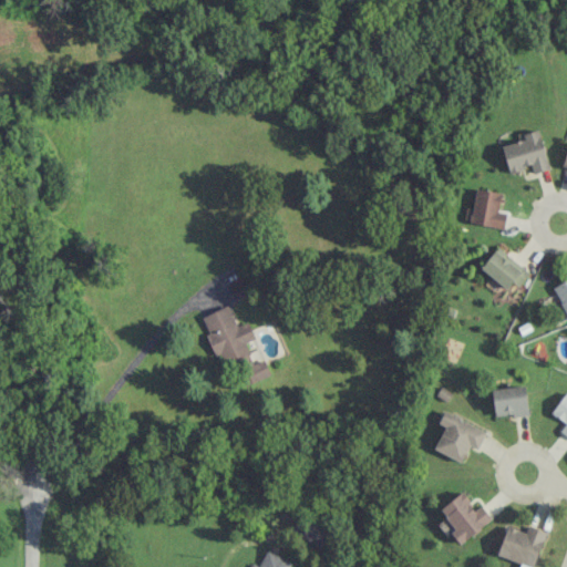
[(549,168),(538,130),(523,134),(525,140),(502,146),(509,173),(532,166),(534,173),(549,168)]
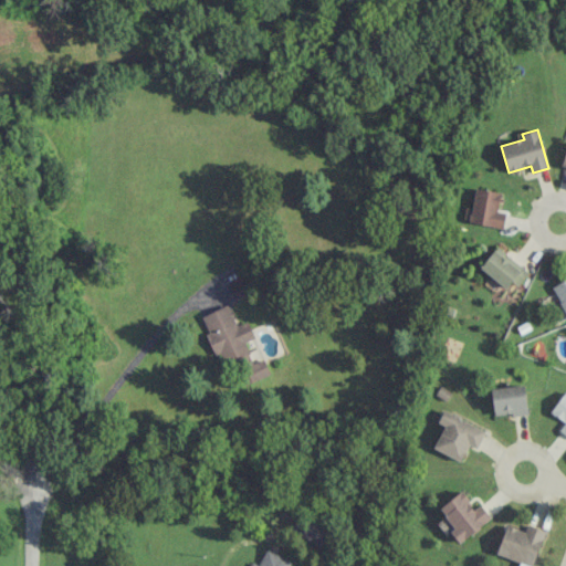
[(498,211),(500,191),(474,188),(469,223),(503,228),(505,212),(498,211)]
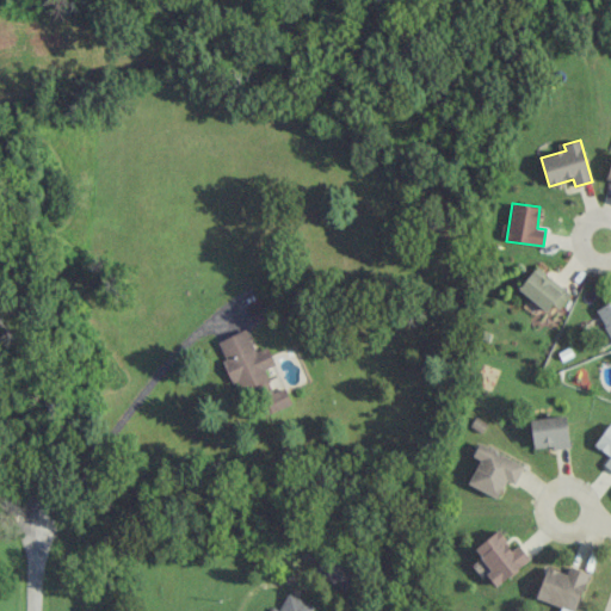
[(568,291),(536,266),(518,290),(550,315),(568,291)]
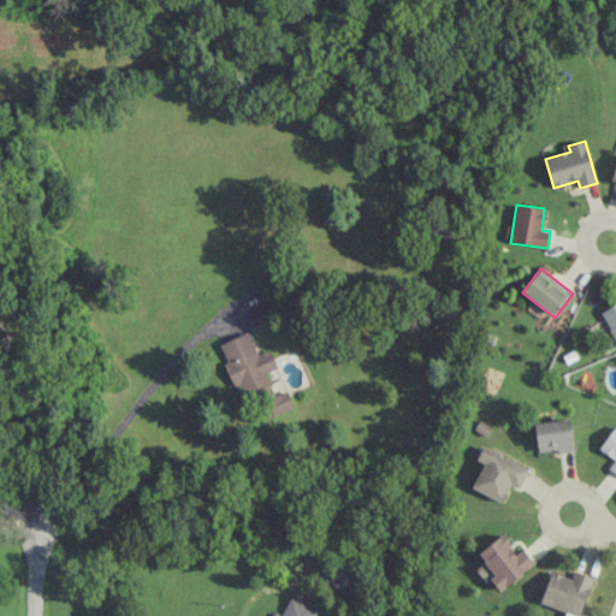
[(615,303),(602,311),(615,343),(615,303)]
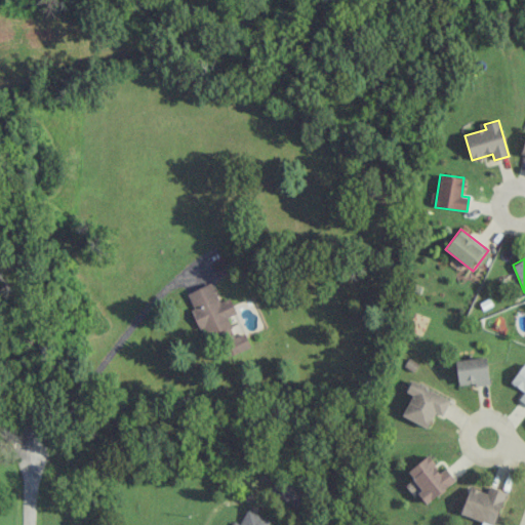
[(187,292),(200,330),(204,328),(208,339),(217,335),(225,357),(249,349),(244,333),(234,336),(227,316),(236,313),(230,298),(218,303),(212,283),(187,292)]
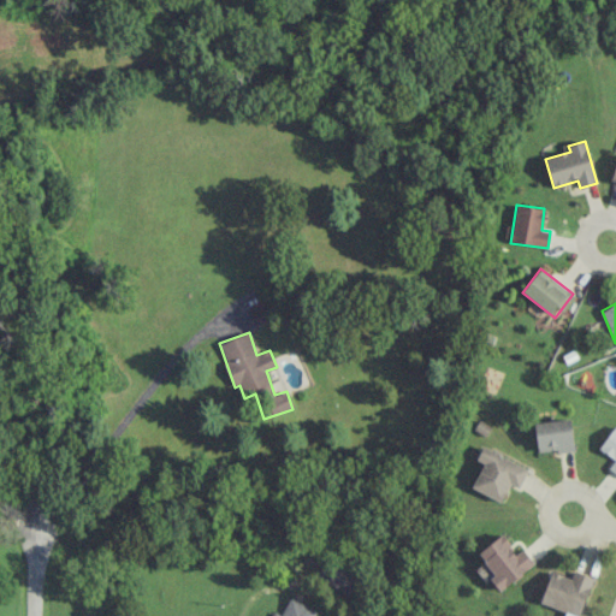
[(574,450),(572,419),(534,422),(538,454),(574,450)]
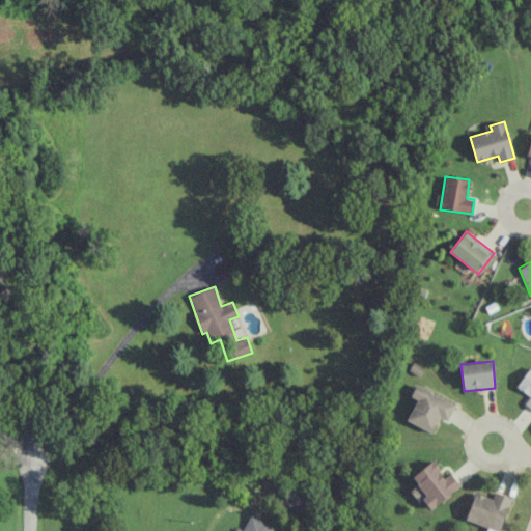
[(525,402),(530,408),(530,367),(515,385),(529,397),(525,402)]
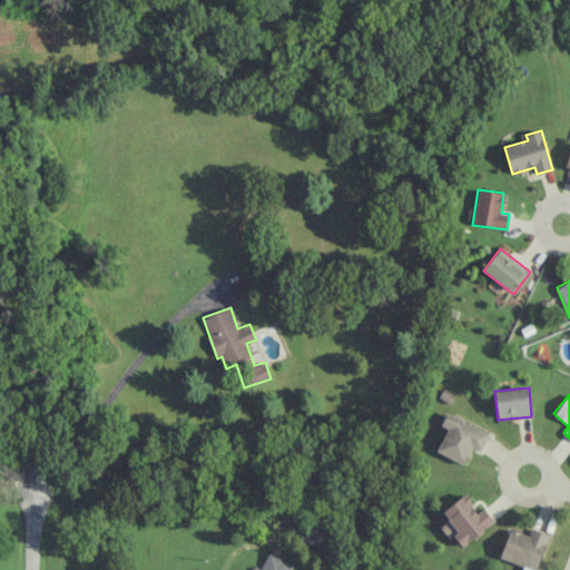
[(489,433),(446,413),(440,425),(448,429),(436,452),(464,464),(472,448),(481,451),(489,433)]
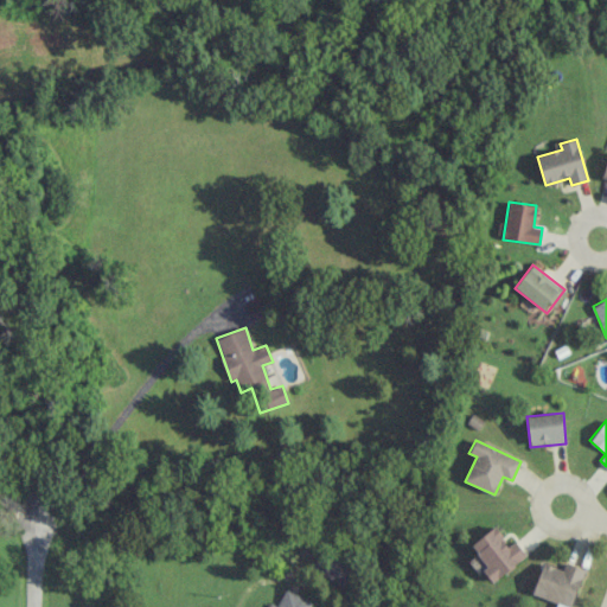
[(494,580),(528,557),(516,541),(509,545),(496,528),(470,545),(494,580)]
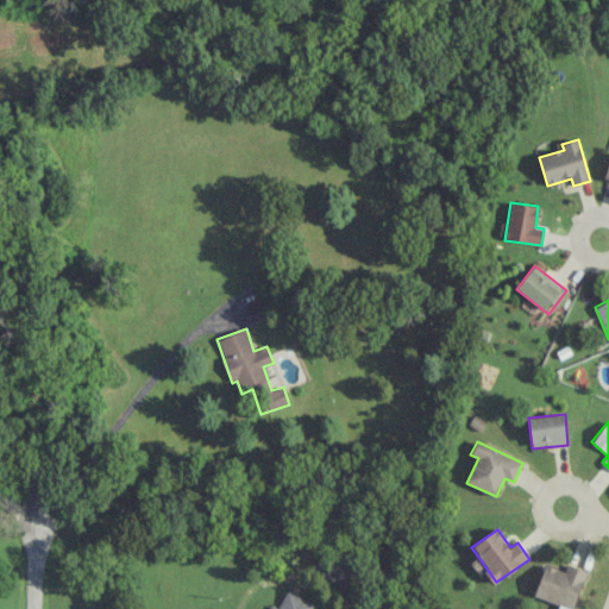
[(565,572),(545,565),(534,596),(559,604),(558,608),(572,608),(585,571),(567,564),(565,572)]
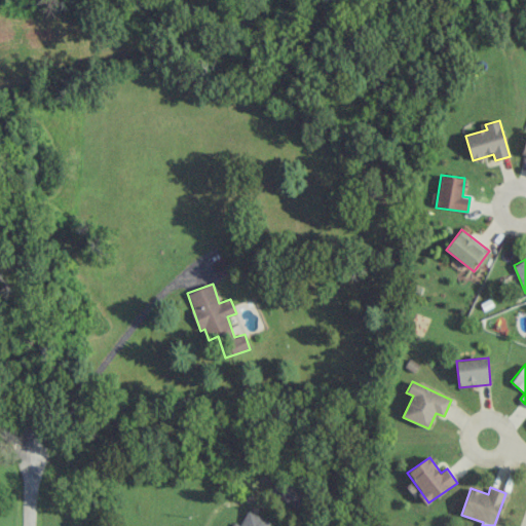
[(232,525),(266,525),(269,521),(247,511),(240,525),(234,523),(232,525)]
